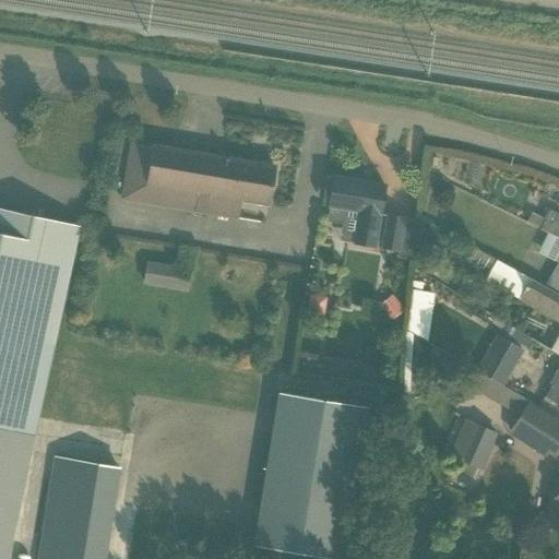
[(122,200),(238,219),(241,200),(269,204),(274,167),(131,143),(122,200)]
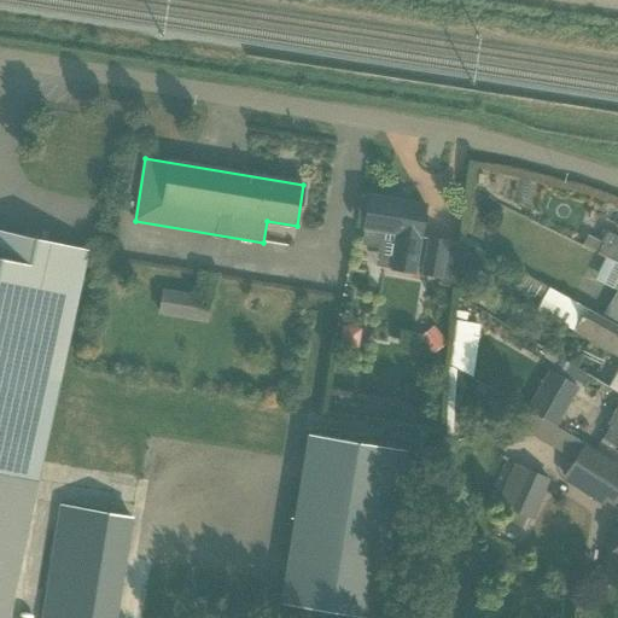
[(390,269),(414,274),(425,205),(369,197),(363,228),(396,234),(390,269)]
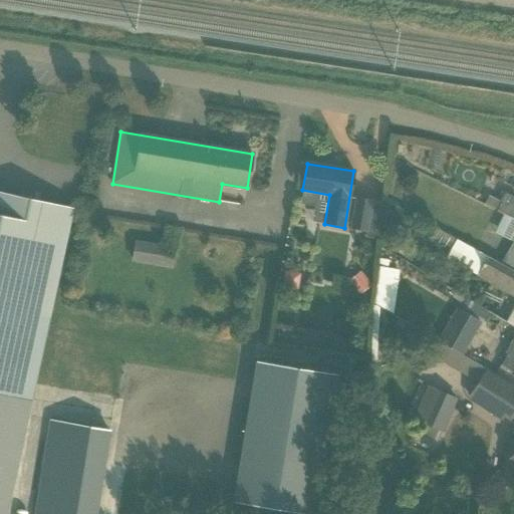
[(0,513),(6,513),(73,209),(0,192),(0,513)]
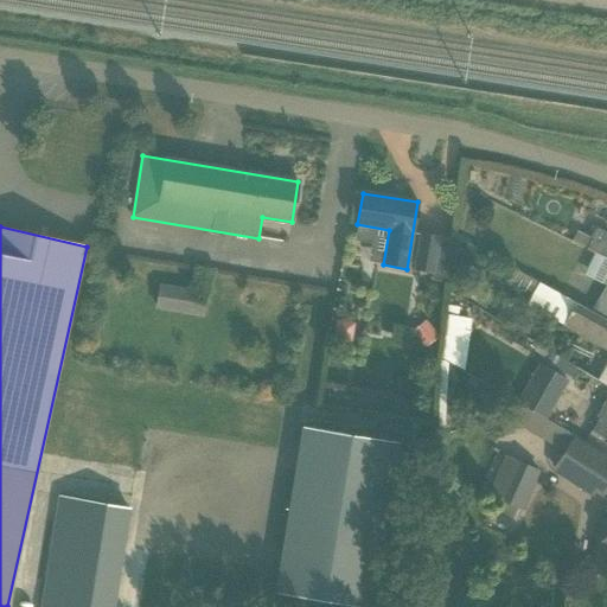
[(576,231),(570,241),(586,248),(590,238),(576,231)]
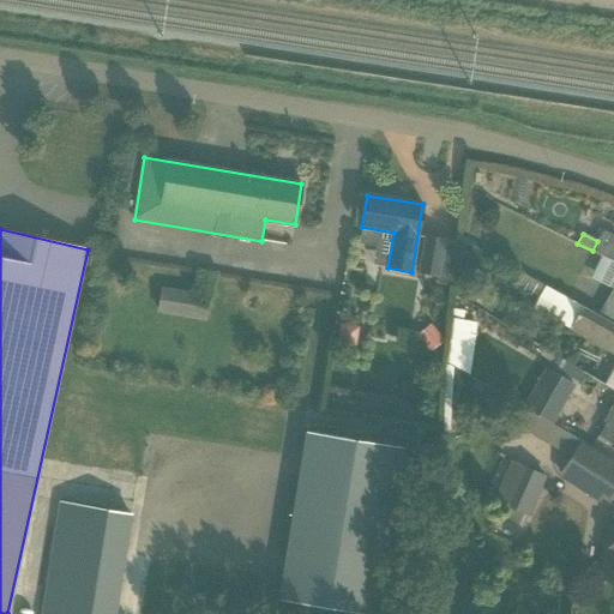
[(419,272),(438,276),(444,240),(425,238),(419,272)]
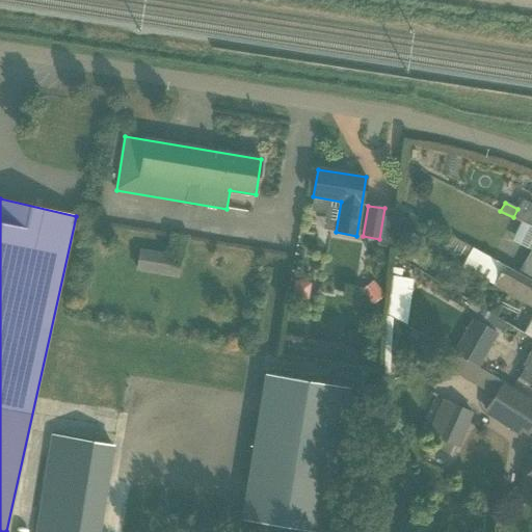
[(451,237),(446,244),(469,257),(462,268),(494,286),(504,266),(451,236),(451,237)]
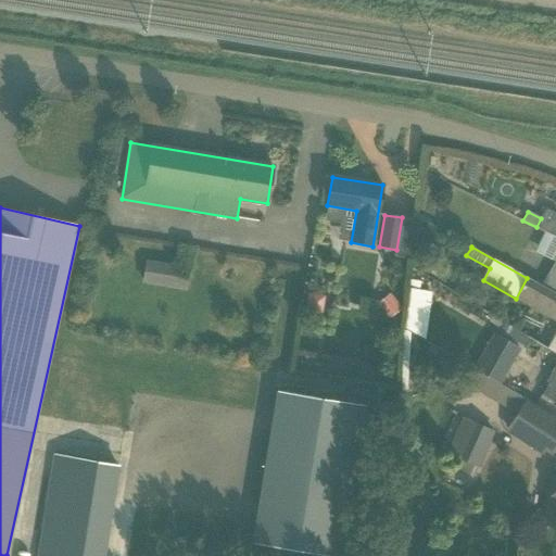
[(555,257),(554,262),(541,286),(555,294),(555,257)]
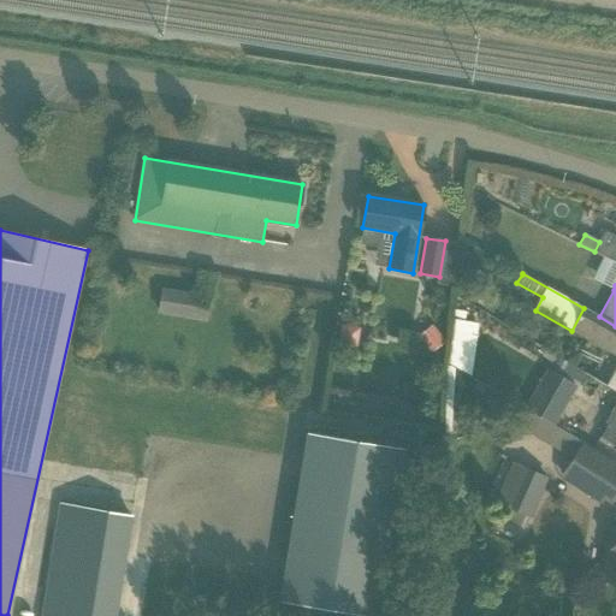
[(214,295),(160,286),(155,315),(209,325),(214,295)]
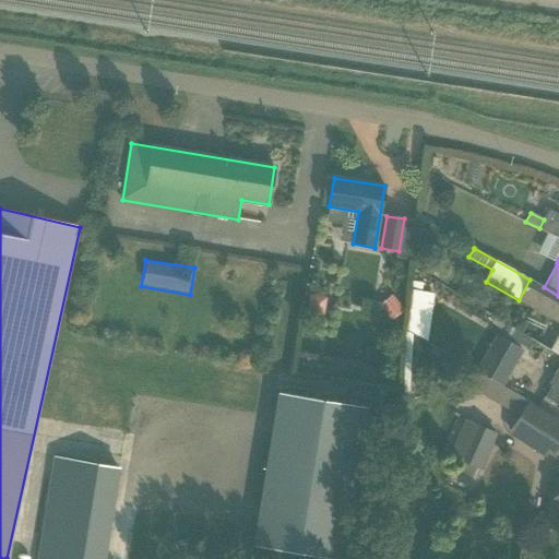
[(530,280),(519,300),(558,323),(558,296),(544,287),(530,280)]
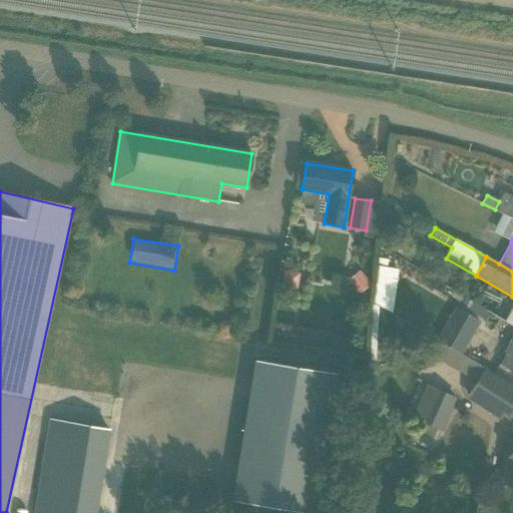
[(373,303),(391,314),(397,271),(377,267),(373,303)]
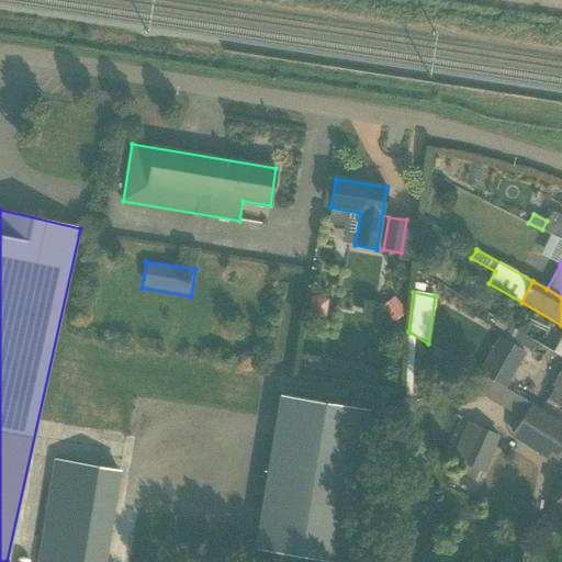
[(311,296),(308,313),(325,316),(327,300),(311,296)]
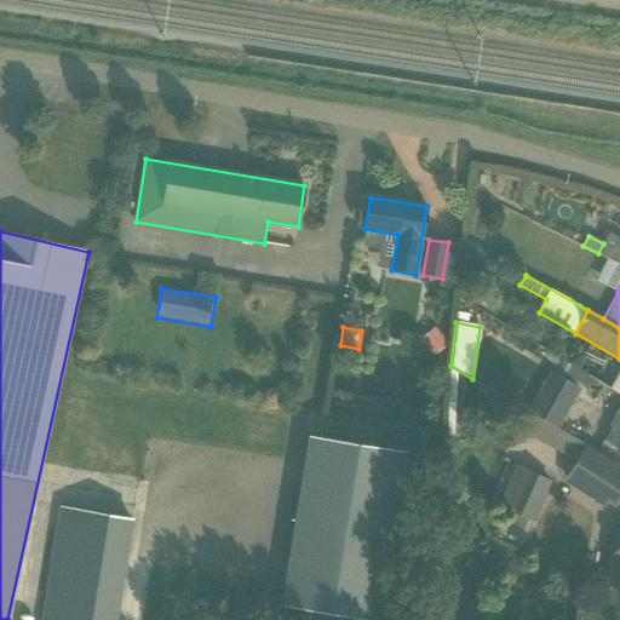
[(434,328),(420,339),(434,355),(447,344),(434,328)]
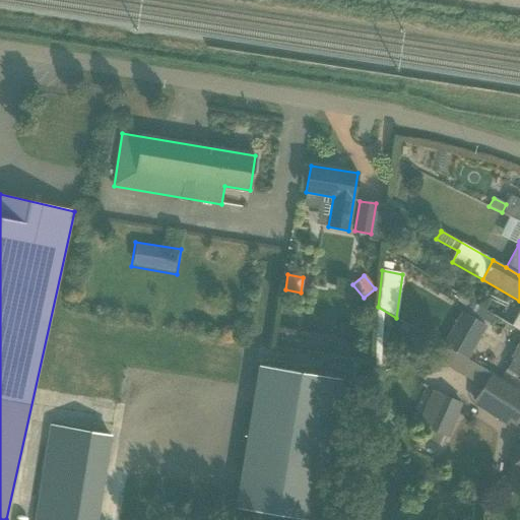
[(443,345),(468,361),(486,326),(461,312),(443,345)]
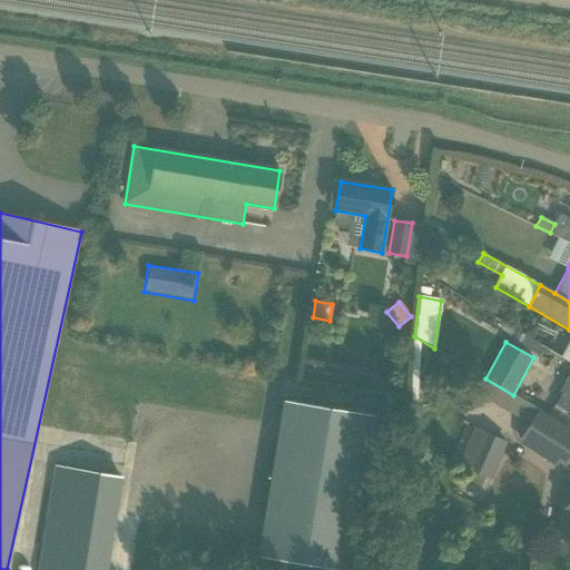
[(567,414),(569,415),(569,372),(559,392),(562,393),(556,405),(568,413),(567,414)]
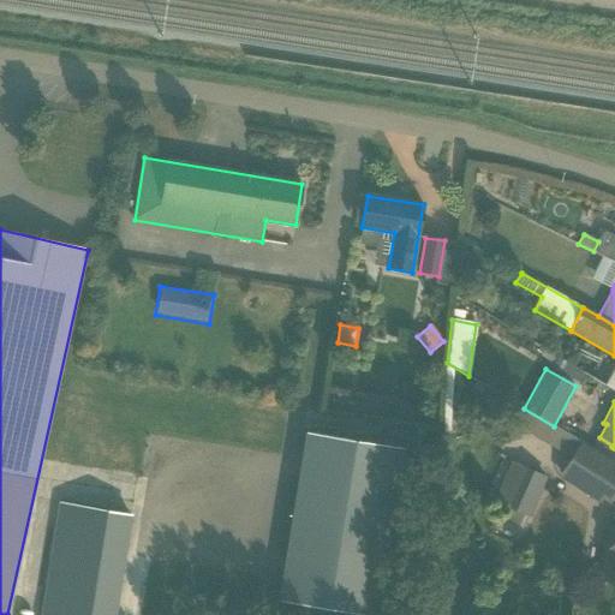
[(601,497),(613,505),(614,501),(614,466),(553,428),(554,427),(524,408),(514,425),(571,458),(560,476),(599,500),(601,497)]
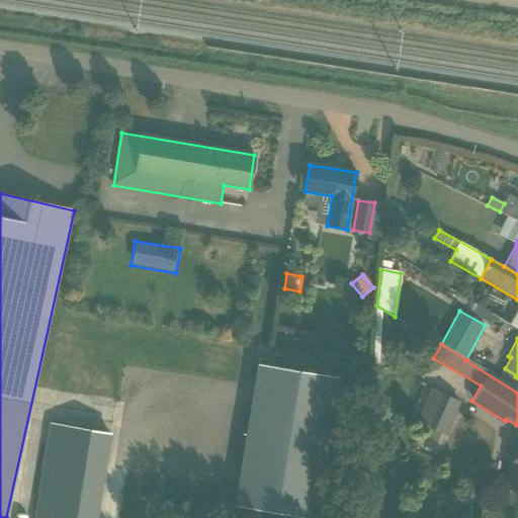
[(318,517),(340,377),(257,364),(234,507),(306,517),(318,517)]
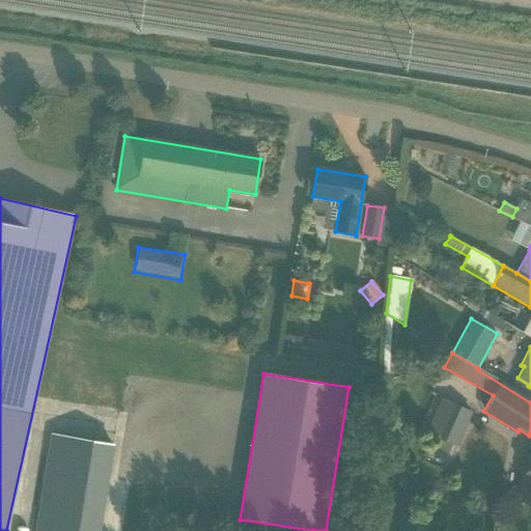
[(426,432),(456,446),(470,413),(441,399),(426,432)]
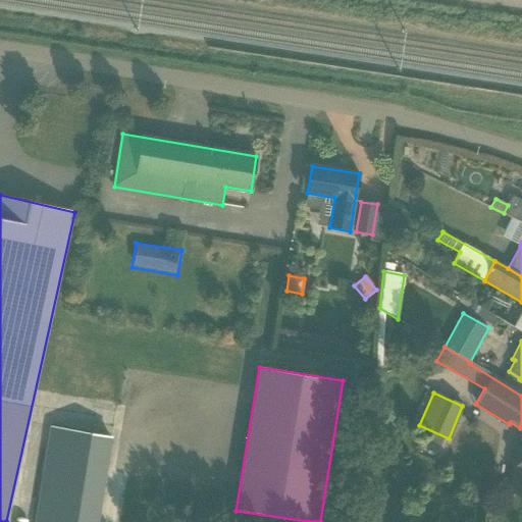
[(373,423),(370,426),(371,431),(376,432),(379,429),(378,424),(373,423)]
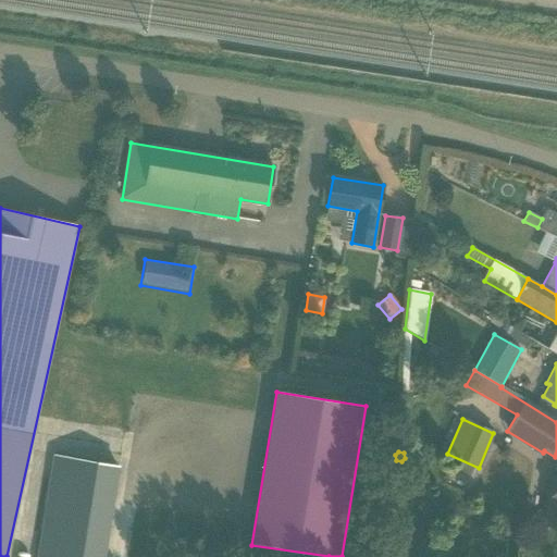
[(37,556),(102,556),(118,466),(54,455),(37,556)]
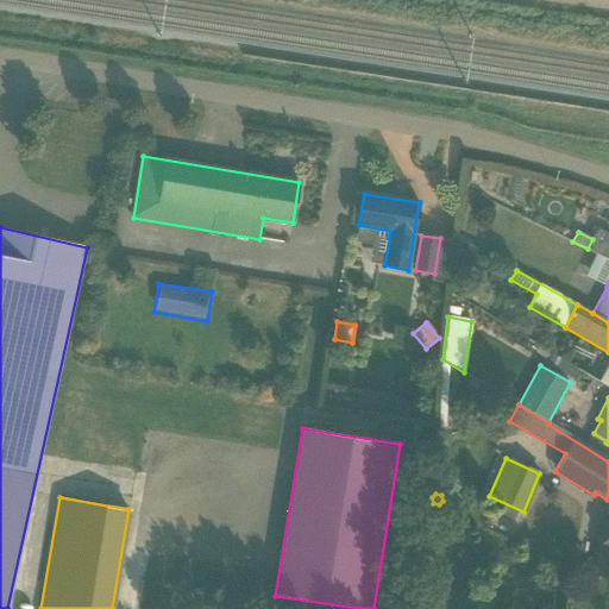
[(597,573),(608,575),(608,521),(602,521),(597,553),(600,554),(597,573)]
